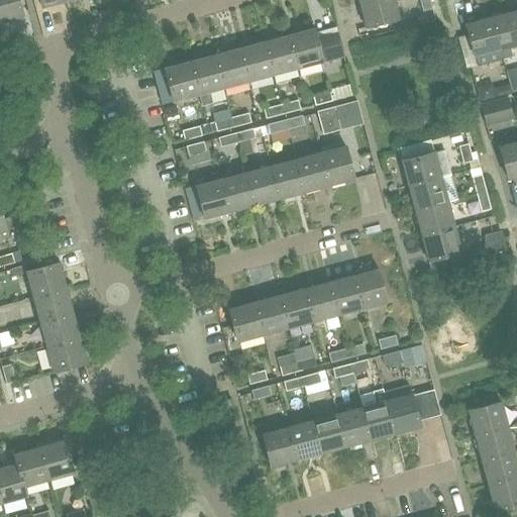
[(0,0),(0,22),(23,16),(18,0),(0,0)]
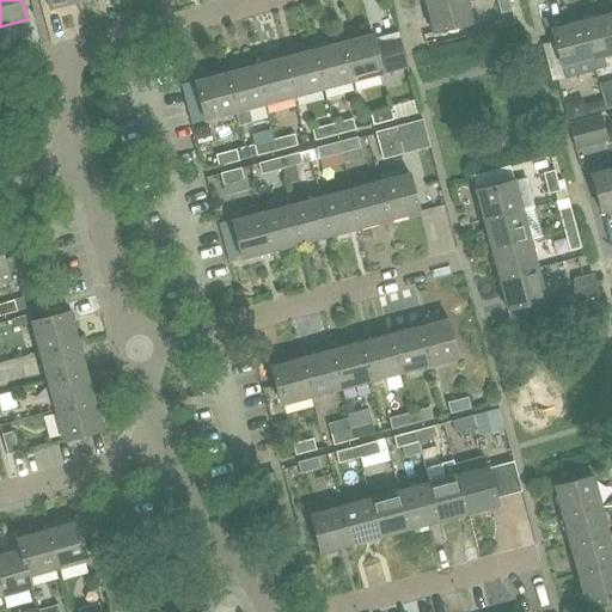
[(472,22),(466,0),(430,0),(424,1),(433,32),(472,22)]
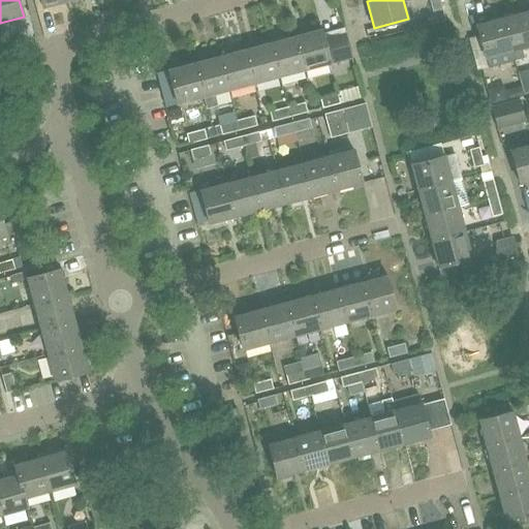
[(430,0),(433,11),(443,9),(440,0),(430,0)]
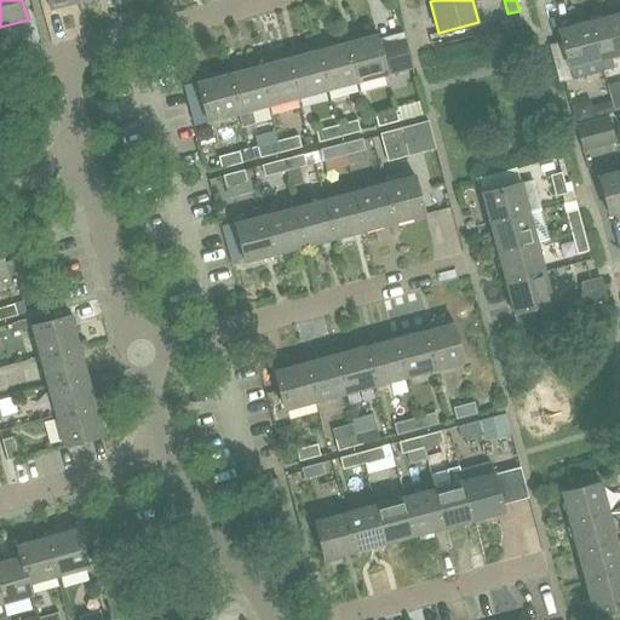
[(619,17),(619,13),(590,21),(603,73),(604,73),(601,61),(619,55),(619,17)]
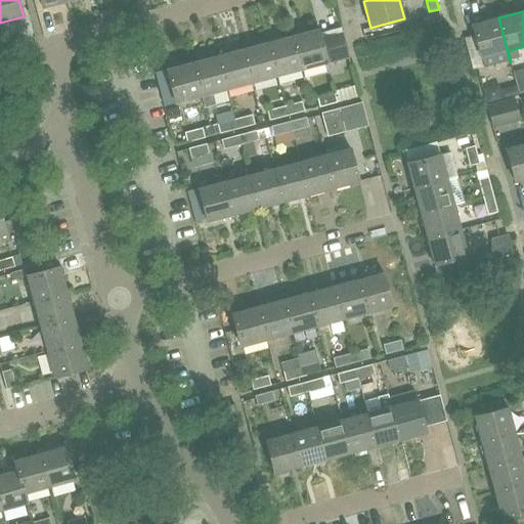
[(484,69),(510,61),(498,17),(473,25),(481,58),(482,58),(484,69)]
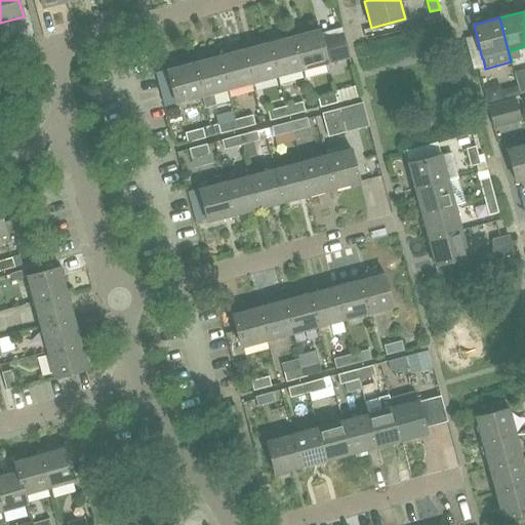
[(319,29),(293,36),(303,70),(349,57),(342,33),(321,38),(319,29)]
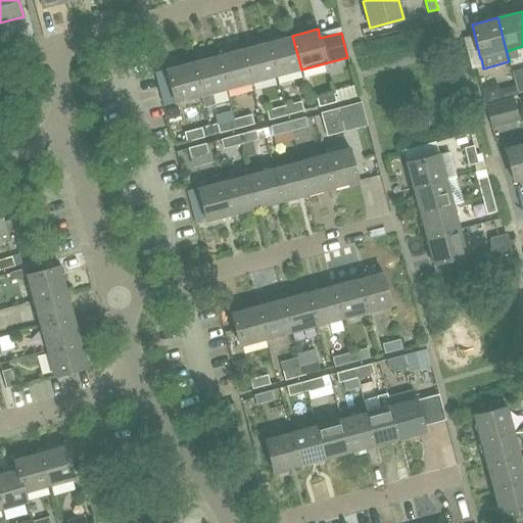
[(301,69),(292,36),(268,42),(277,77),(301,69)]
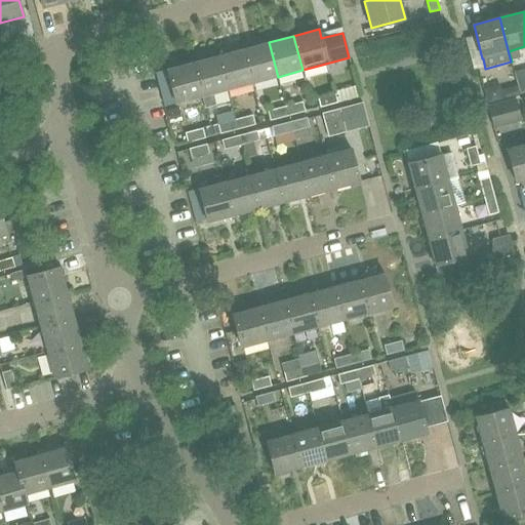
[(252,83),(278,77),(269,42),(243,49),(252,83)]
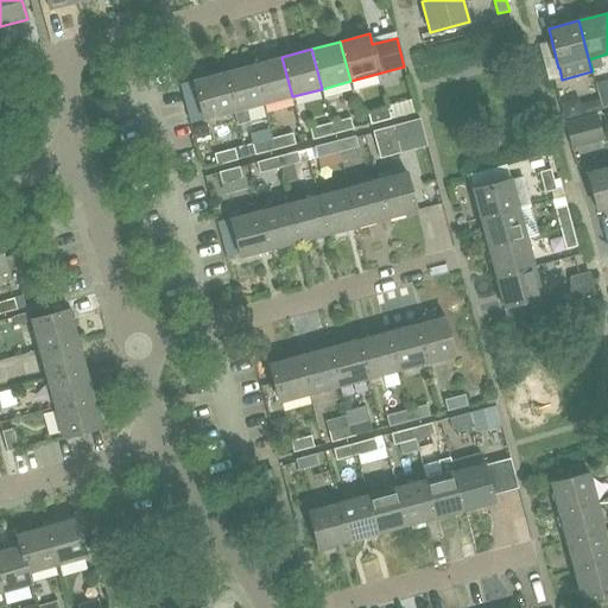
[(253,64),(264,103),(292,96),(282,57),(253,64)]
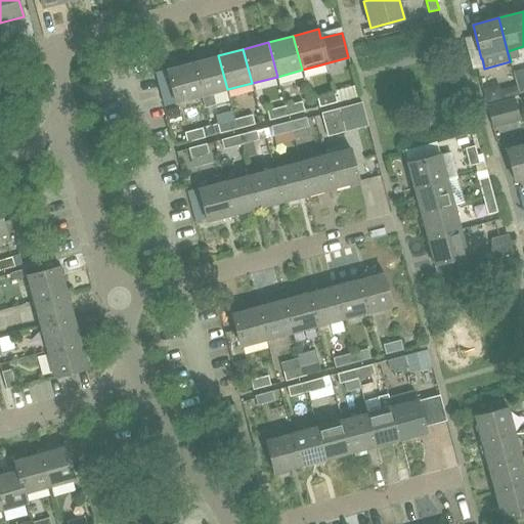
[(227,89),(218,55),(193,62),(202,96),(205,107),(216,105),(213,93),(227,89)]
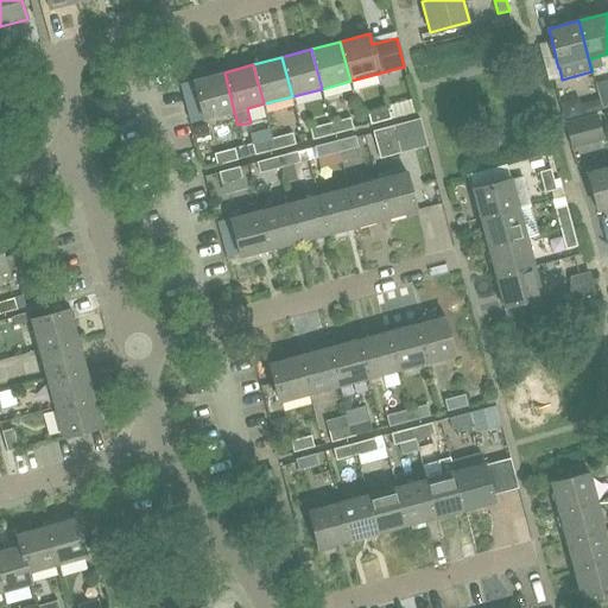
[(234,112),(225,73),(194,80),(204,120),(234,112)]
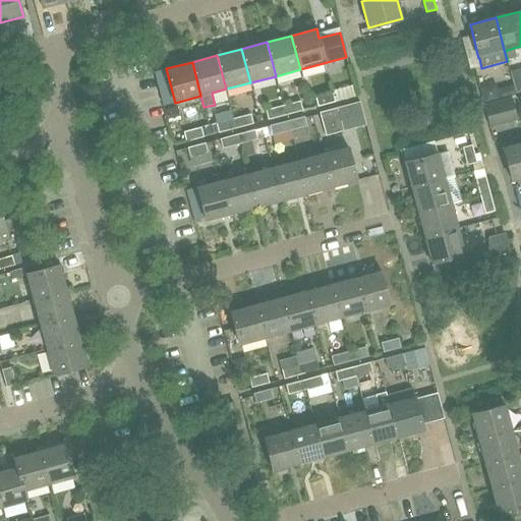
[(315,97),(317,107),(358,96),(355,84),(332,91),(333,93),(315,97)]
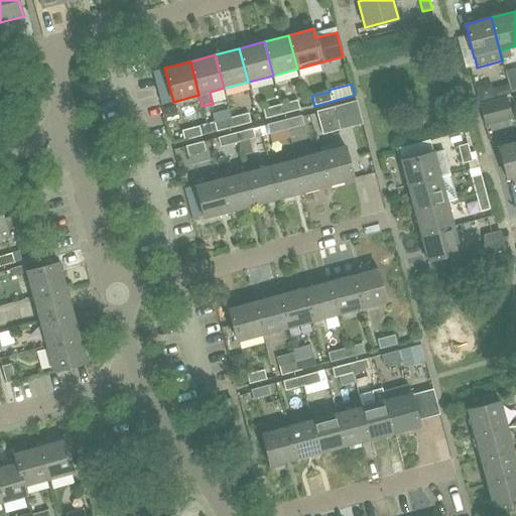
[(507,97),(497,99),(487,102),(480,104),(485,125),(512,118),(507,97)]
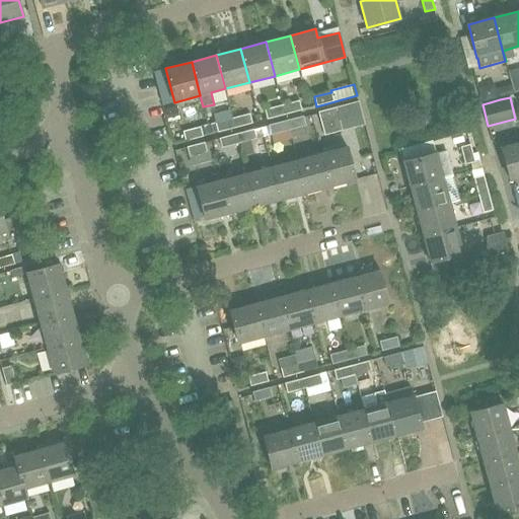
[(282,104),(285,115),(302,110),(300,100),(282,104)]
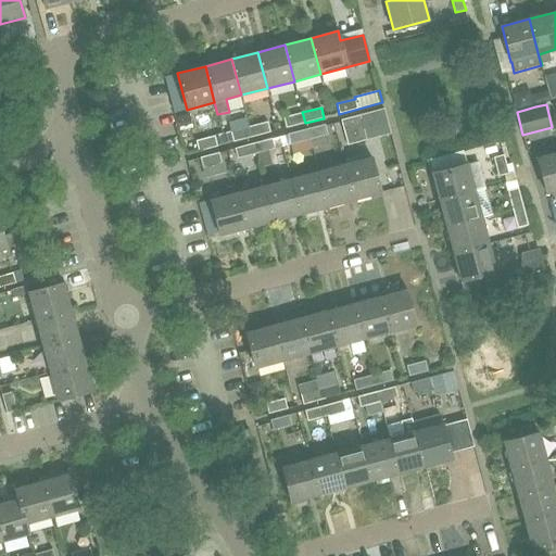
[(305,123),(302,112),(283,117),(286,128),(305,123)]
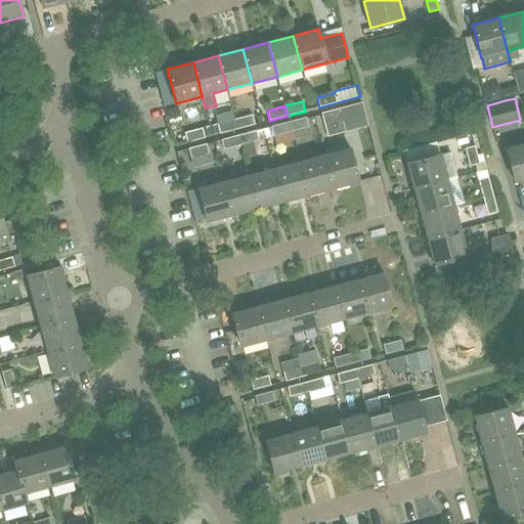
[(340,107),(321,113),(329,137),(346,132),(340,107)]
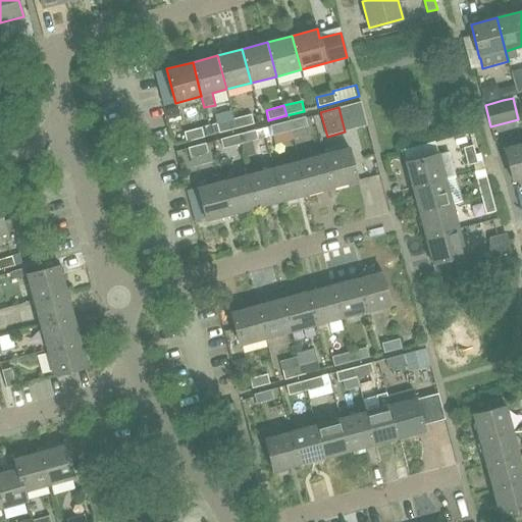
[(233,118),(237,128),(255,124),(252,113),(233,118)]
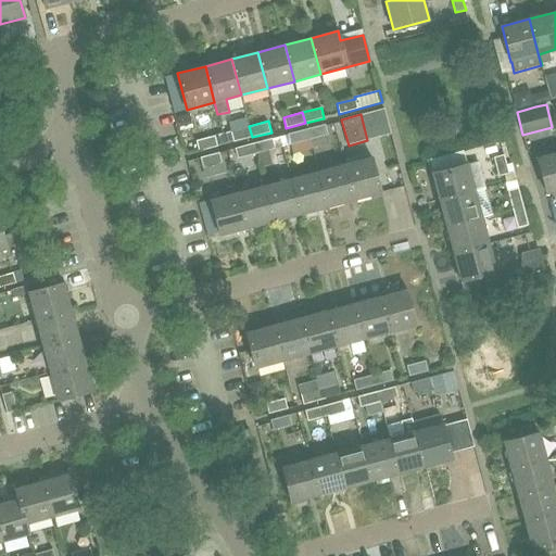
[(326,125),(306,129),(310,139),(328,135),(326,125)]
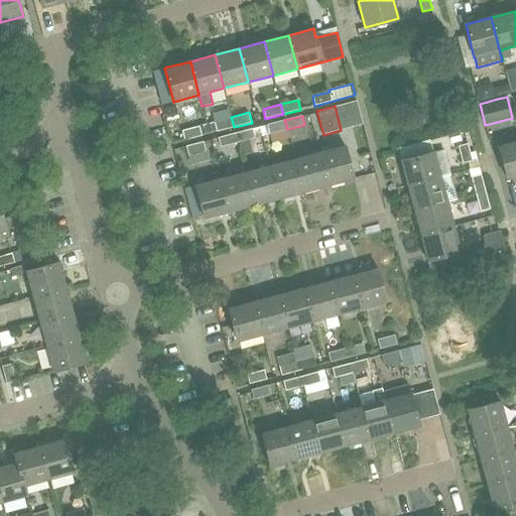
[(207,123),(209,132),(216,131),(217,132),(234,127),(231,117),(207,123)]
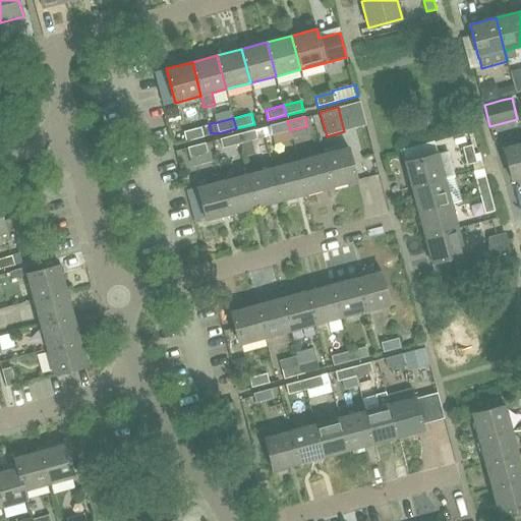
[(287,121),(263,128),(266,137),(290,130),(287,121)]
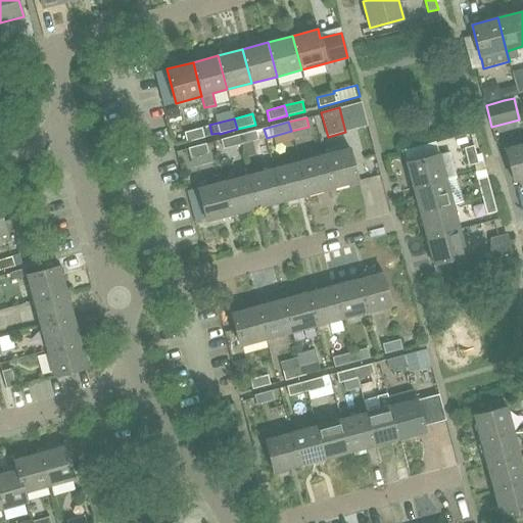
[(211,134),(209,125),(184,132),(187,142),(205,138),(204,136),(211,134)]
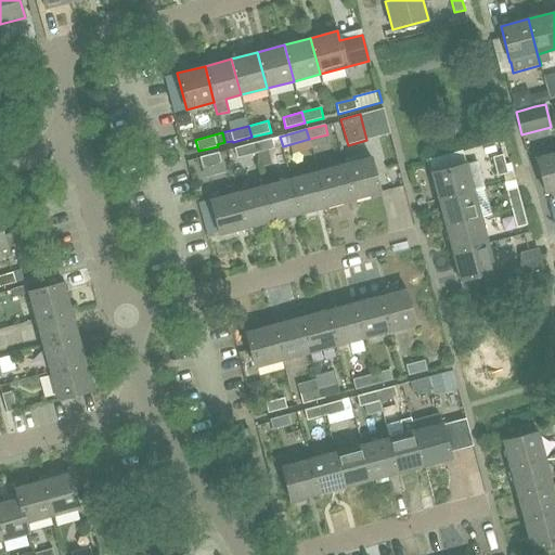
[(280,137),(254,143),(256,153),(283,146),(280,137)]
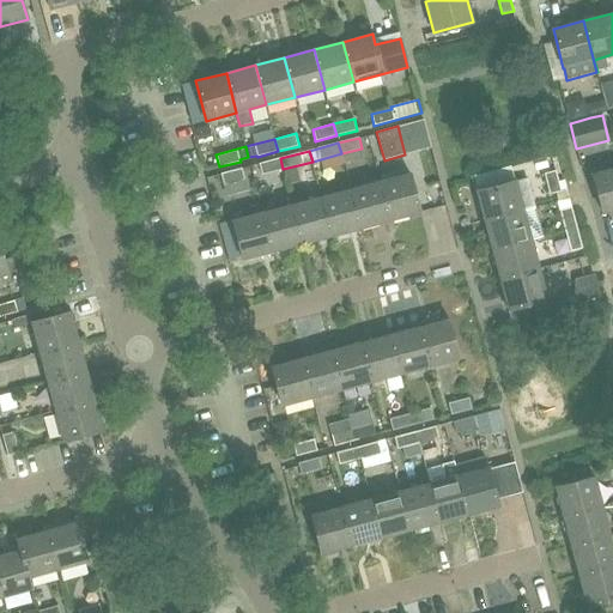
[(283,169),(280,158),(259,164),(262,175),(283,169)]
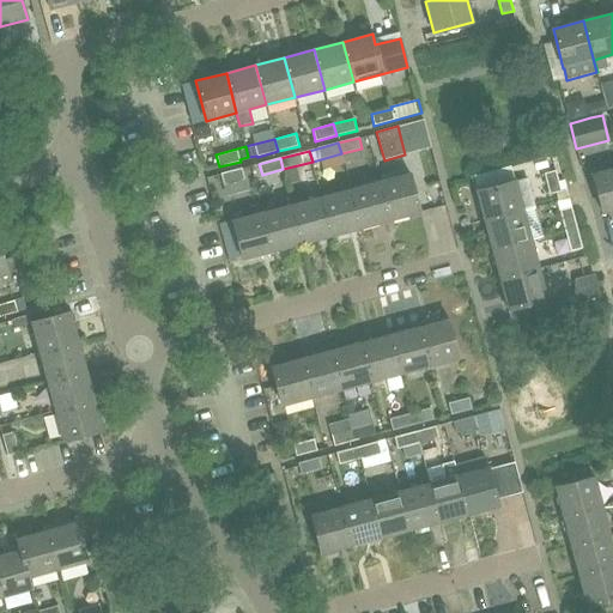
[(475,190),(484,222),(523,211),(510,167),(473,177),(475,190)]
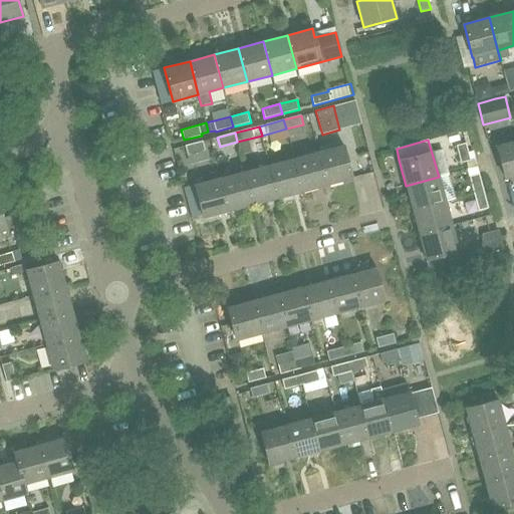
[(206,151),(203,141),(185,146),(188,155),(206,151)]
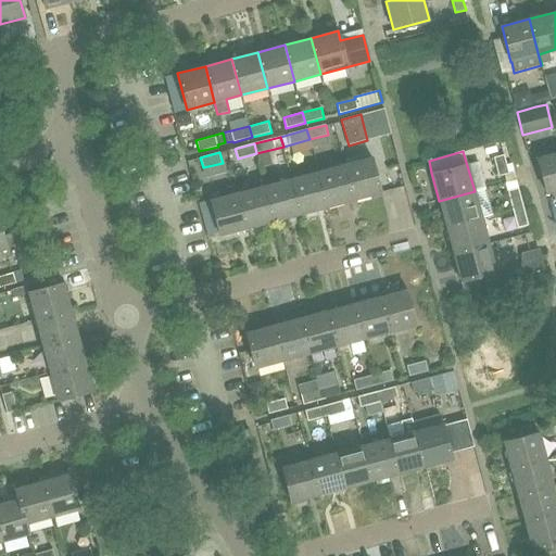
[(555,191),(555,152),(536,158),(546,193),(555,191)]
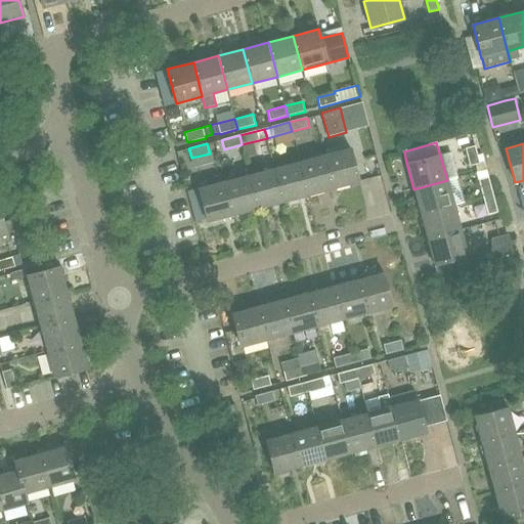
[(475,145),(465,148),(470,166),(479,164),(475,145)]
